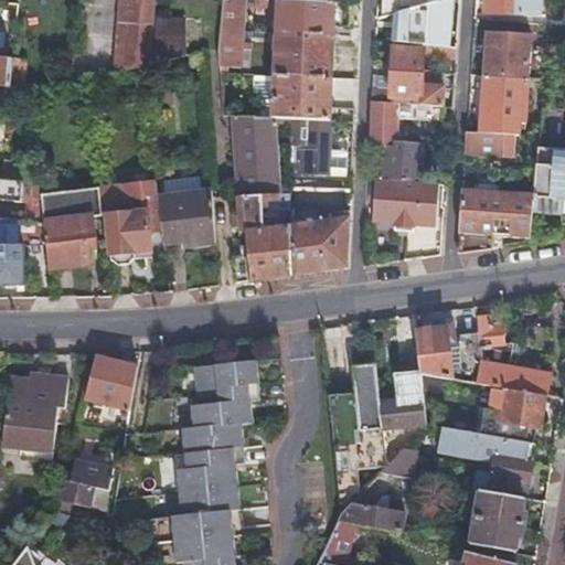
[(119,0),(115,71),(141,65),(150,64),(153,0),(119,0)]
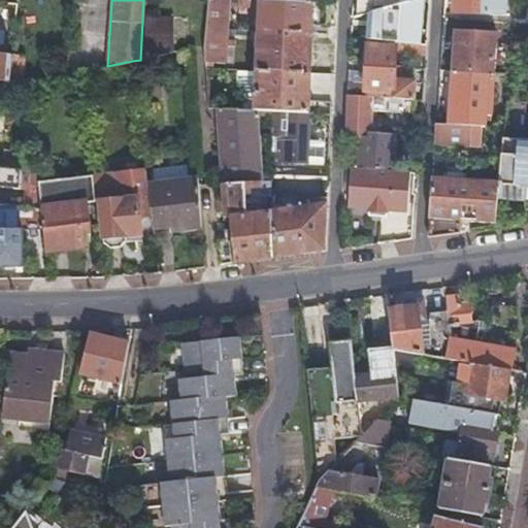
[(259,6),(258,30),(311,32),(312,1),(308,1),(289,0),(207,0),(205,27),(223,28),(225,5),(259,6)]
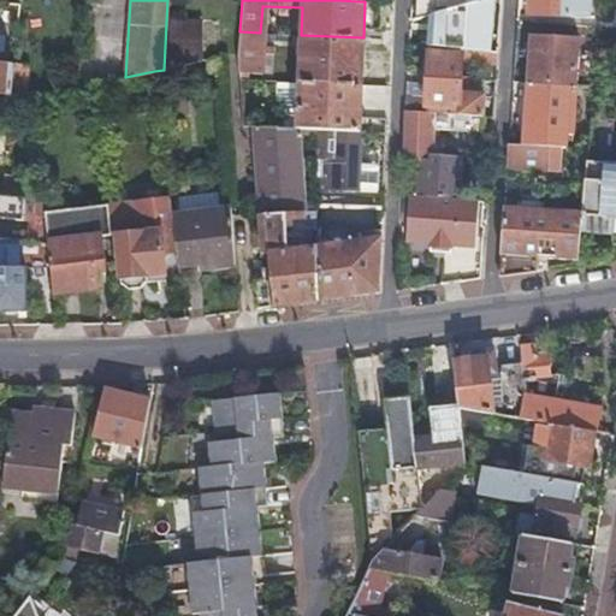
[(439,0),(439,15),(449,12),(468,6),(468,0),(439,0)]
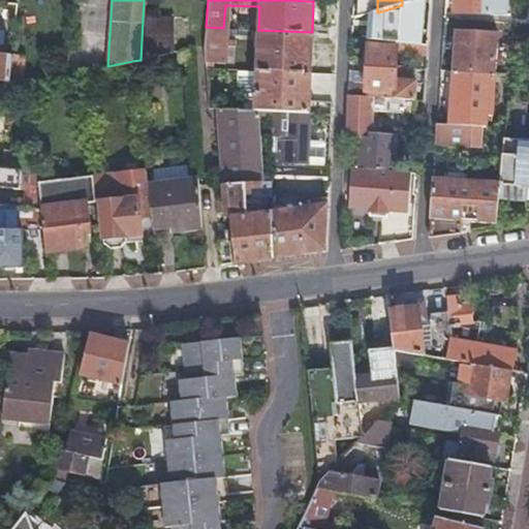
[(503,16),(504,0),(456,0),(455,12),(503,16)]
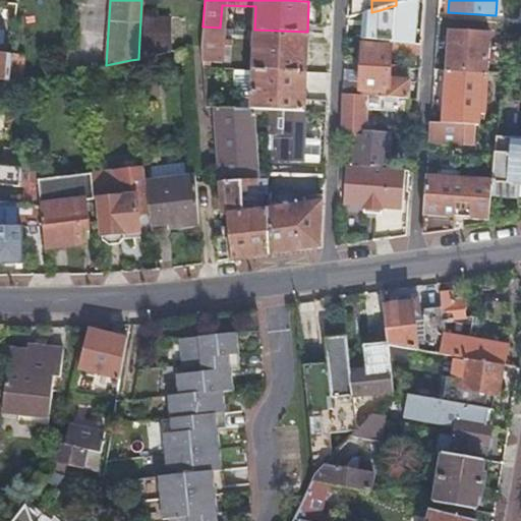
[(348,5),(347,19),(365,14),(361,1),(348,5)]
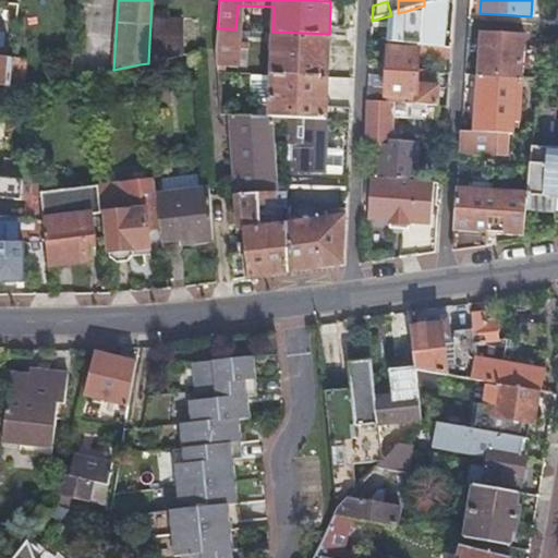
[(390,21),(388,44),(441,47),(441,41),(438,38),(427,38),(428,24),(423,24),(424,5),(407,11),(405,22),(390,21)]
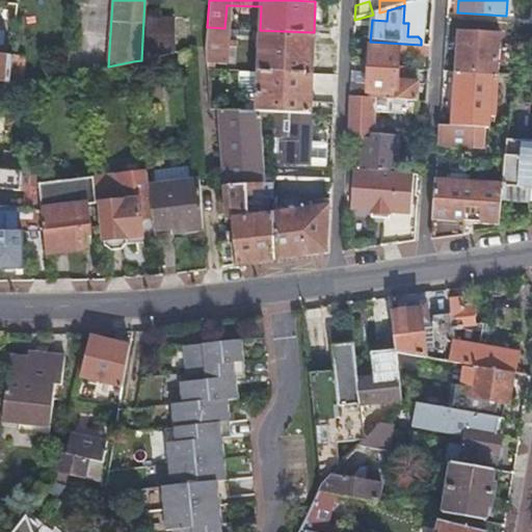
[(150,6),(151,47),(173,47),(173,6),(150,6)]
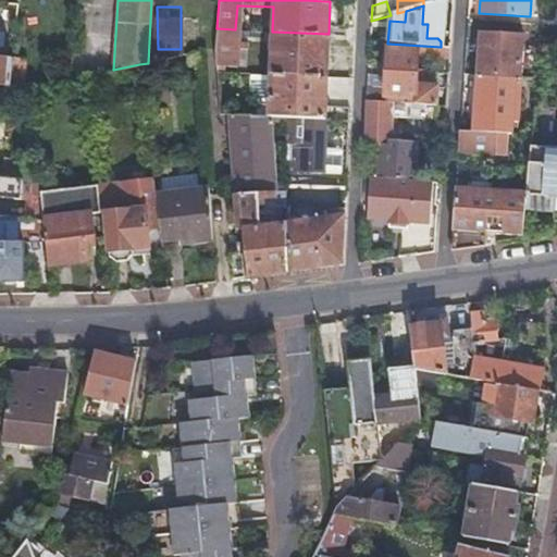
[(214,50),(215,64),(237,65),(238,48),(247,48),(247,42),(238,42),(238,29),(235,29),(217,28),(214,48),(214,50)]
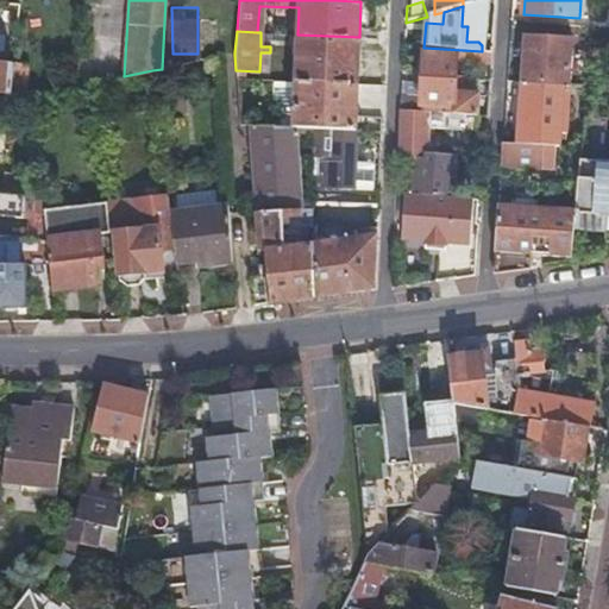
[(297,35),(296,80),(358,83),(359,37),(297,35)]
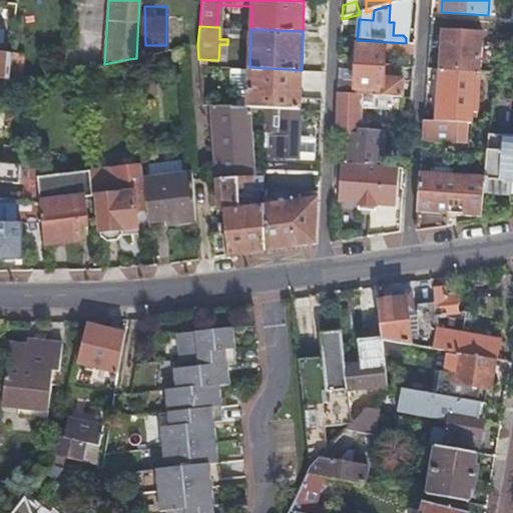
[(442,30),(439,69),(479,72),(482,32),(442,30)]
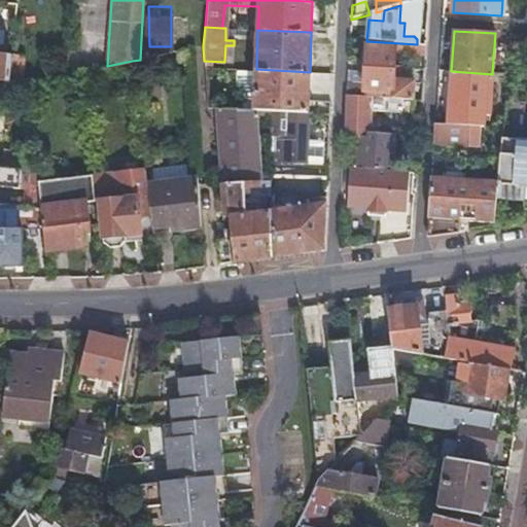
[(366,41),(364,75),(363,96),(412,100),(413,83),(398,82),(399,68),(393,68),(394,54),(423,56),(423,44),(417,44),(366,41)]
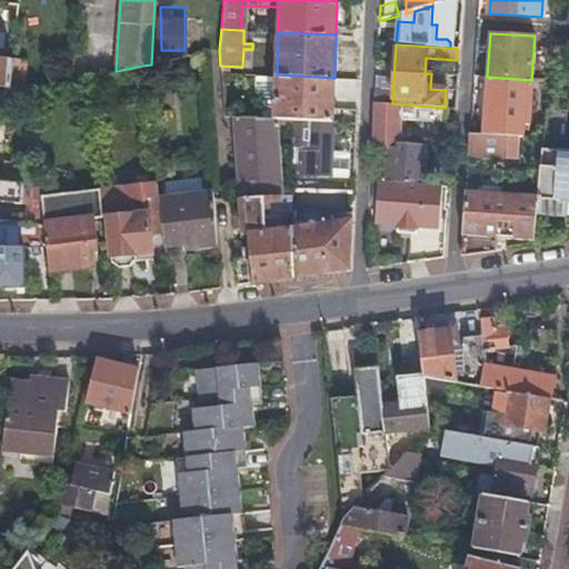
[(0,83),(9,85),(12,57),(0,56),(0,83)]
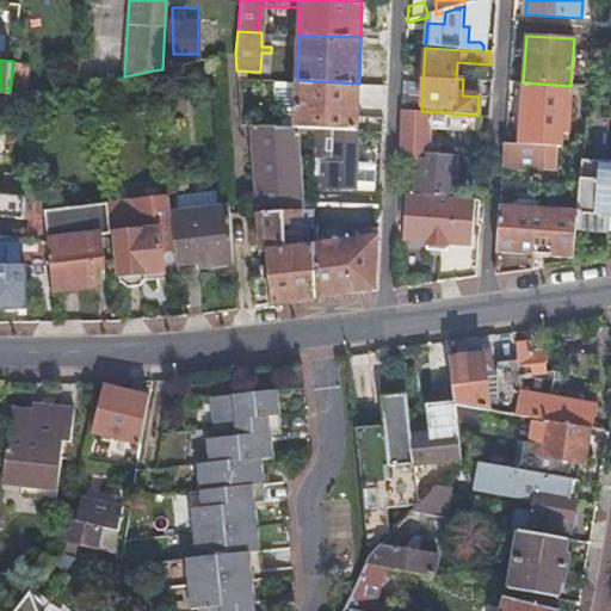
[(283,106),(283,125),(297,127),(313,127),(316,127),(357,129),(359,84),(297,80),(275,79),(273,106),(283,106)]
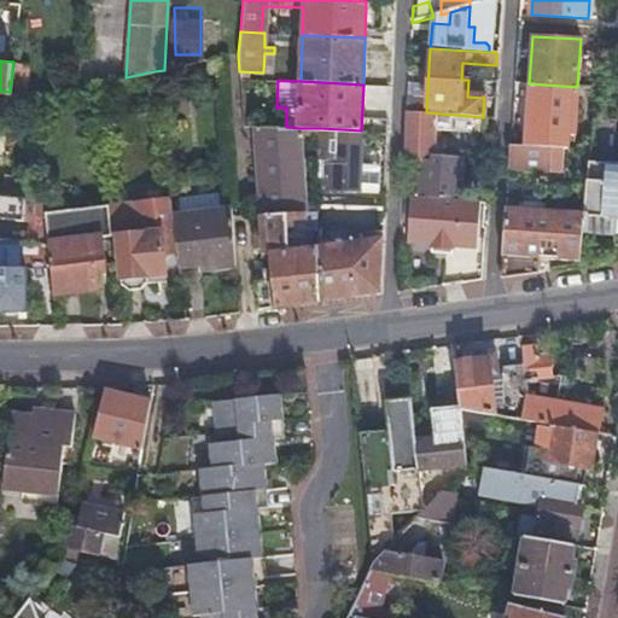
[(577,87),(529,83),(525,146),(552,149),(566,150),(567,141),(573,143),(577,87)]
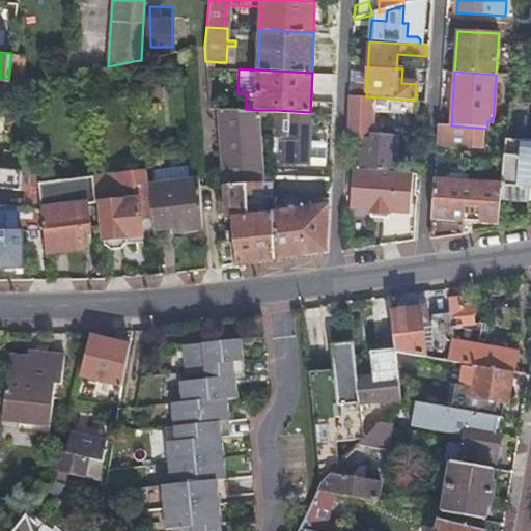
[(367,76),(352,75),(351,95),(366,96),(367,76)]
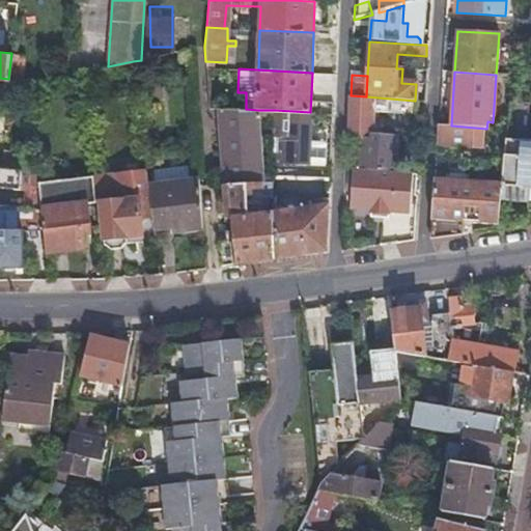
[(372,170),(395,172),(398,137),(374,135),(375,113),(406,114),(414,118),(417,101),(415,101),(366,96),(351,95),(348,138),(361,139),(359,169),(372,170)]
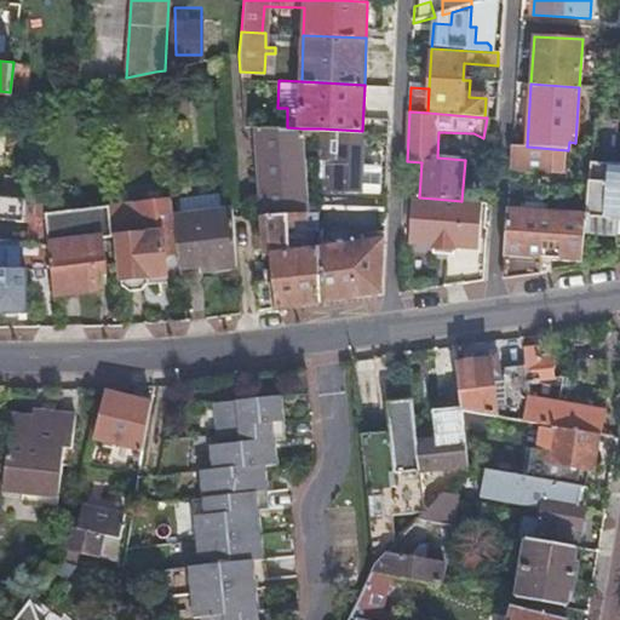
[(264,116),(264,126),(282,127),(282,118),(264,116)]
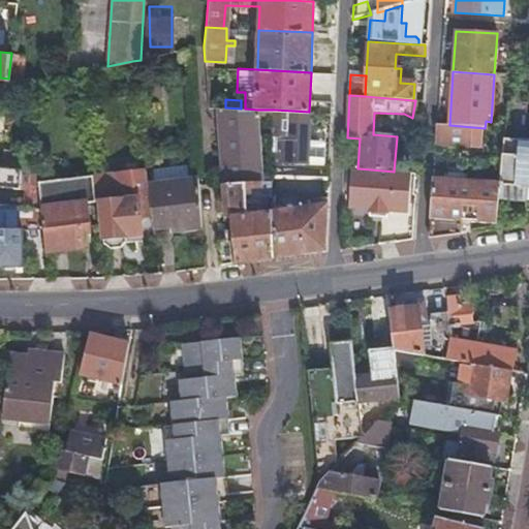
[(218,107),(222,183),(245,182),(258,181),(262,180),(257,110),(245,109),(241,109),(225,107),(218,107)]
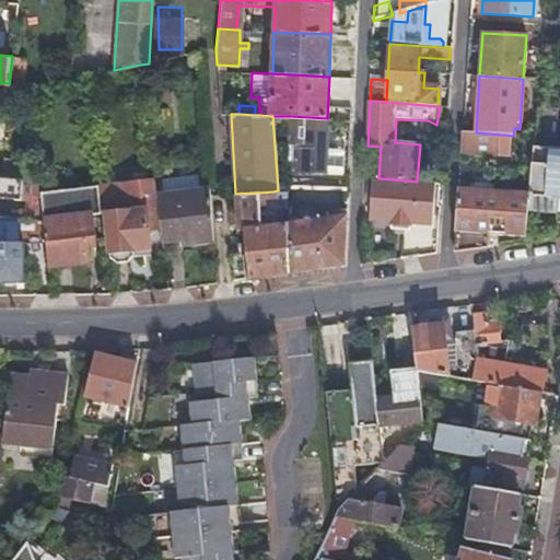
[(327,118),(290,116),(289,141),(306,142),(306,144),(327,146),(327,118)]
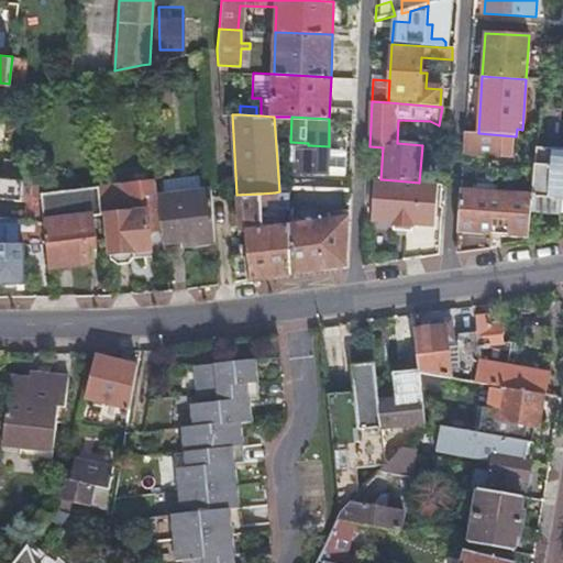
[(478,133),(464,133),(462,156),(501,157),(503,135),(478,133)]
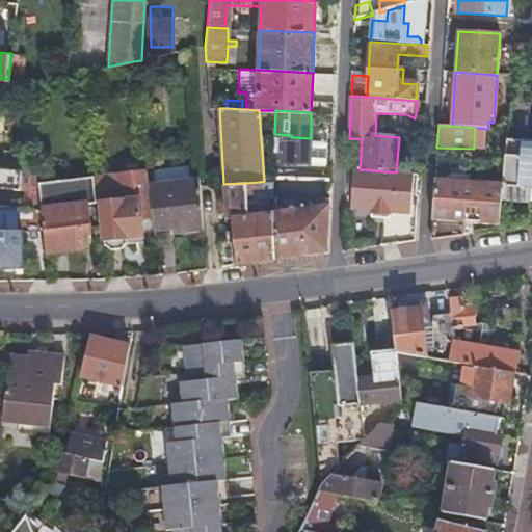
[(287,157),(287,163),(327,164),(327,141),(310,140),(311,138),(291,137),(290,140),(286,140),(287,153),(282,153),(282,157),(287,157)]
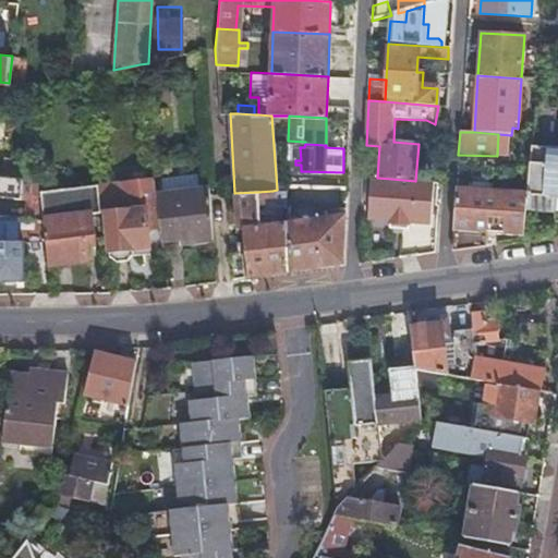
[(528,191),(525,213),(557,215),(557,149),(531,147),(528,191)]
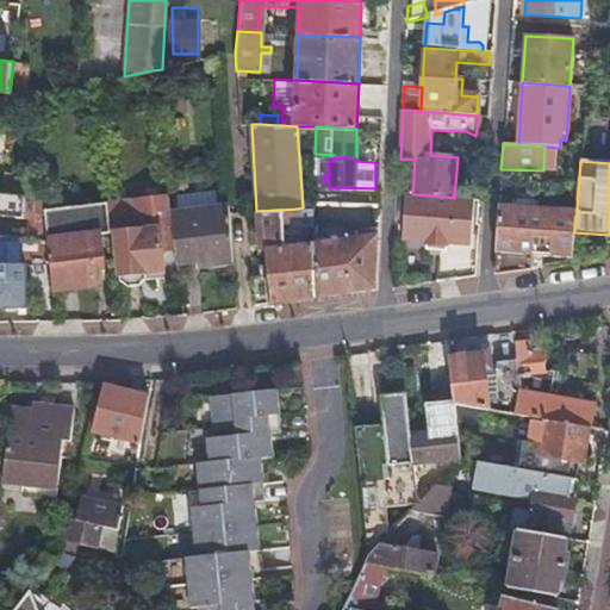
[(7,174),(6,191),(36,194),(37,176),(7,174)]
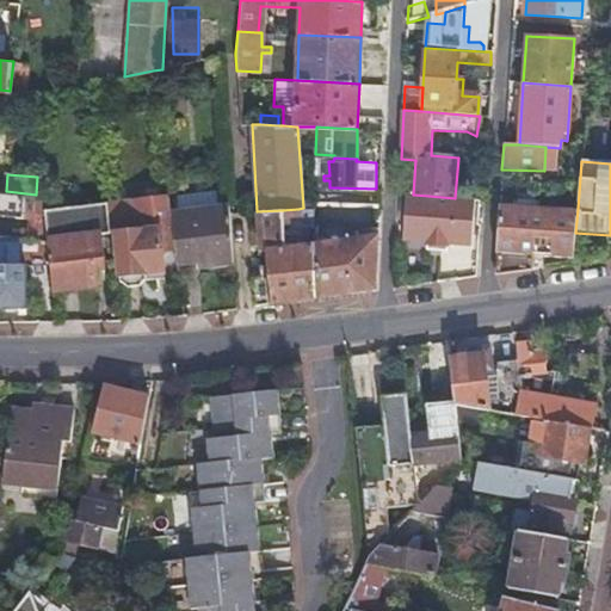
[(47,238),(43,205),(43,197),(0,192),(0,213),(34,216),(32,223),(28,223),(26,235),(47,238)]
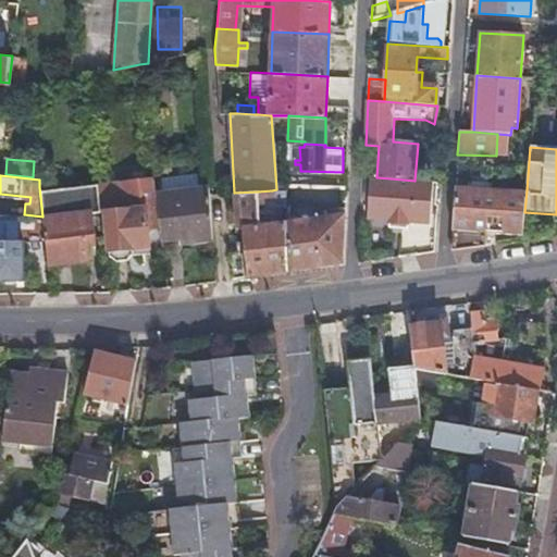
[(110,256),(139,251),(139,246),(150,244),(147,223),(160,222),(156,193),(153,175),(97,182),(100,210),(100,211),(104,210),(110,256)]
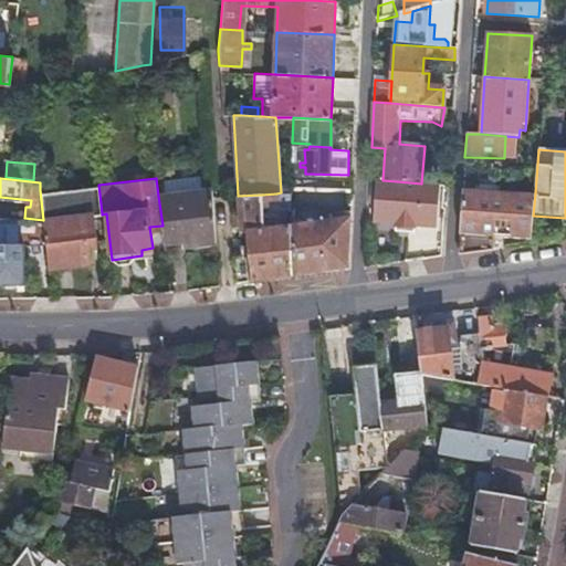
[(383,180),(376,179),(373,220),(398,222),(397,230),(417,232),(417,224),(439,227),(443,185),(421,184),(397,181),(383,180)]
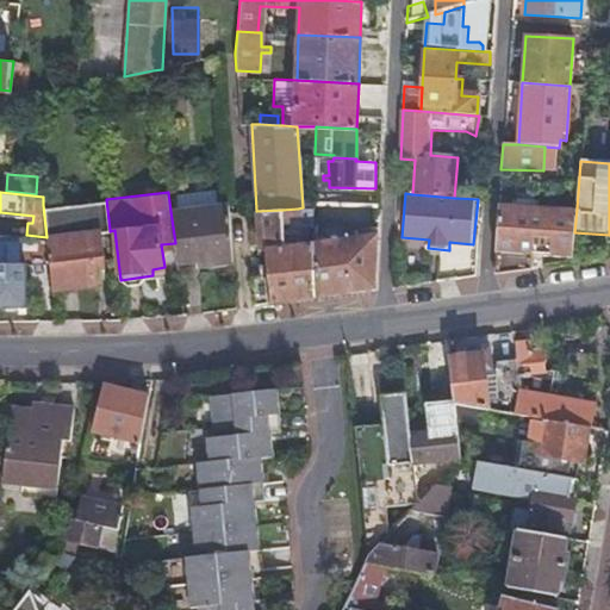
[(98,231),(110,230),(106,199),(43,205),(47,237),(49,262),(53,288),(98,284),(95,266),(94,260),(101,259),(98,231)]
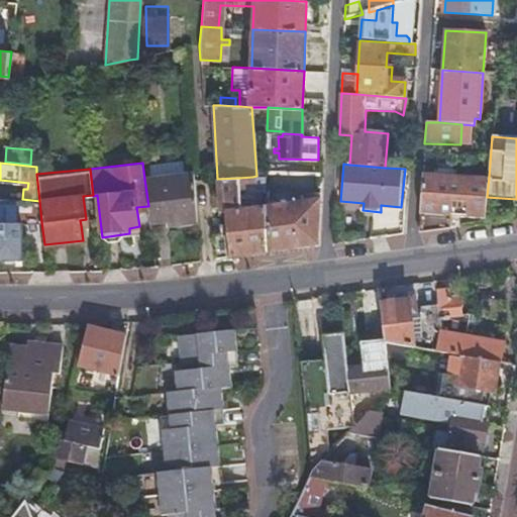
[(170,224),(197,220),(194,173),(144,179),(148,206),(149,221),(169,219),(170,224)]
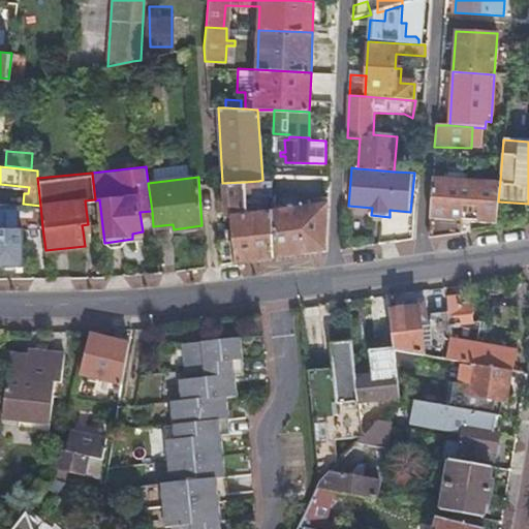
[(432,177),(428,238),(460,232),(461,221),(496,224),(498,201),(500,181),(432,177)]
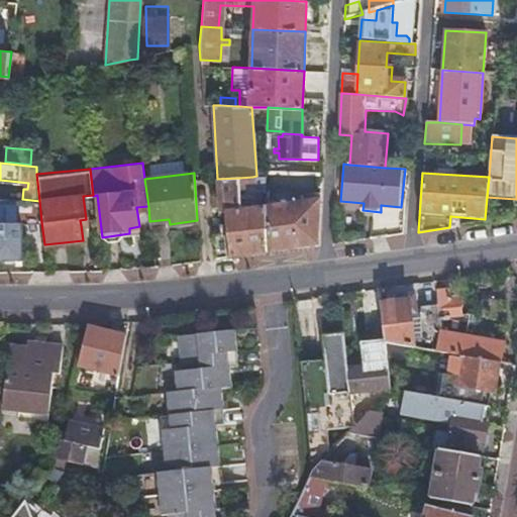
[(256,176),(252,177),(253,191),(267,190),(266,176),(256,176)]
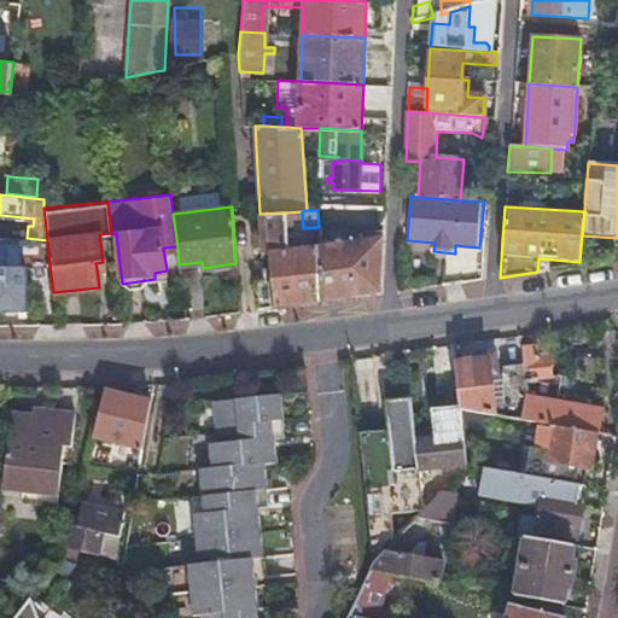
[(302,211),(286,213),(289,238),(304,235),(303,228),(302,211)]
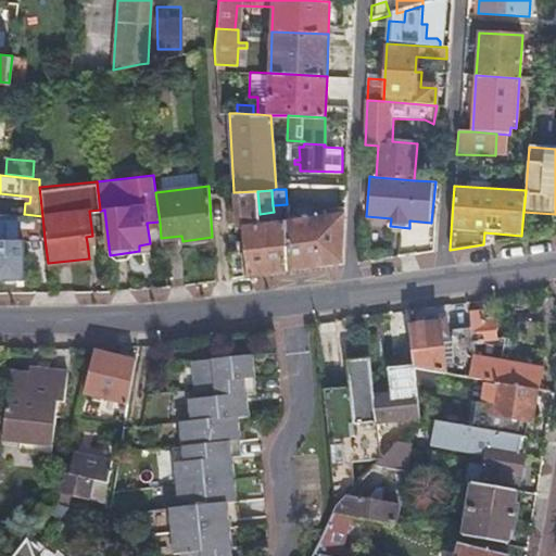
[(234,192),(232,192),(238,242),(244,241),(244,243),(245,252),(239,252),(230,252),(231,277),(288,269),(287,214),(279,215),(279,223),(261,225),(260,214),(257,191),(234,192)]
